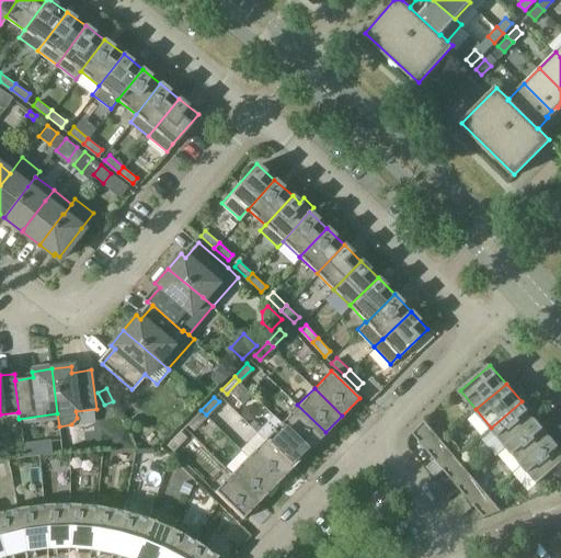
[(522,401),(491,428),(506,445),(537,420),(541,416),(533,405),(527,409),(522,401)]
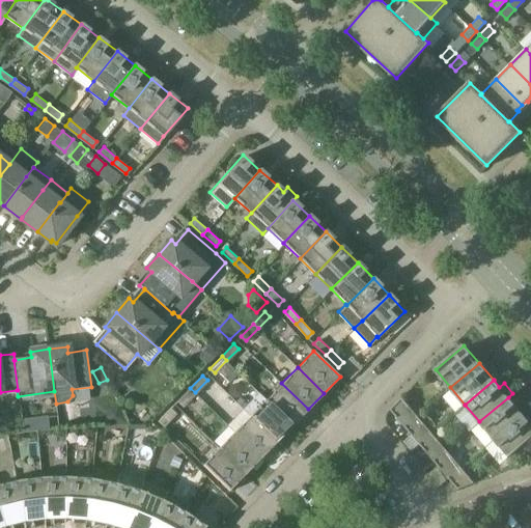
[(281,383),(266,398),(292,425),(308,409),(281,383)]
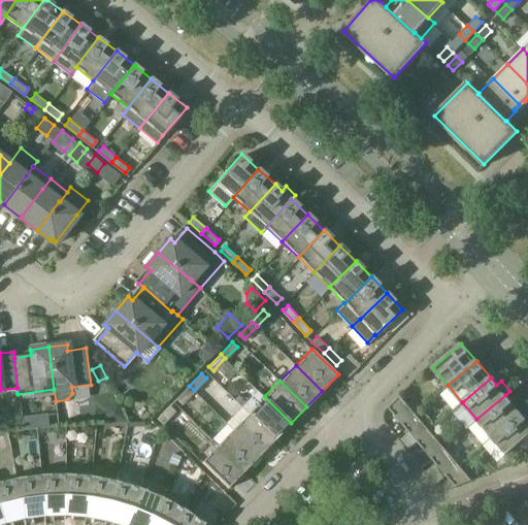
[(194,390),(189,386),(177,397),(183,402),(194,390)]
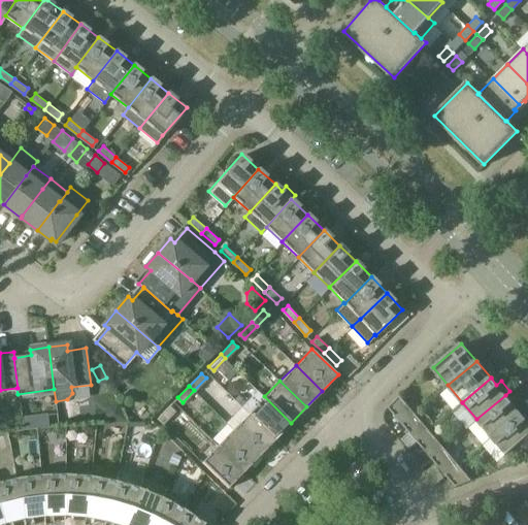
[(275,438),(291,423),(264,396),(257,389),(241,405),(249,413),(275,438)]
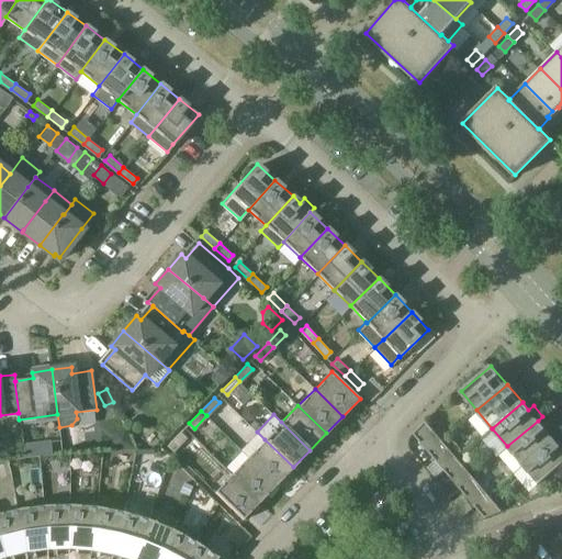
[(413,432),(429,450),(442,439),(425,420),(413,432)]
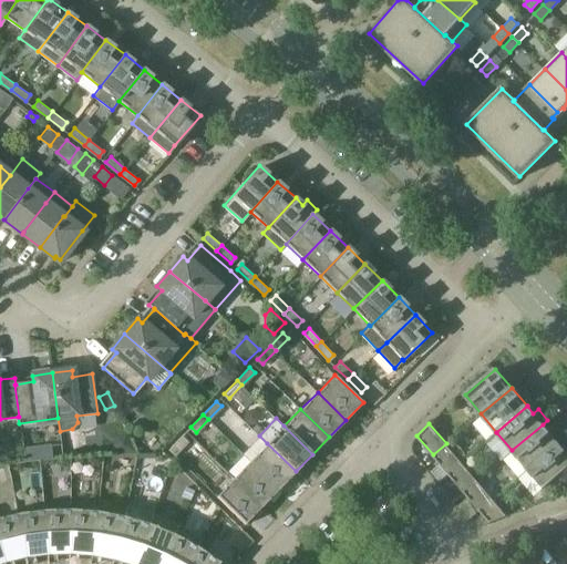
[(558,442),(543,424),(512,450),(527,469),(558,442)]
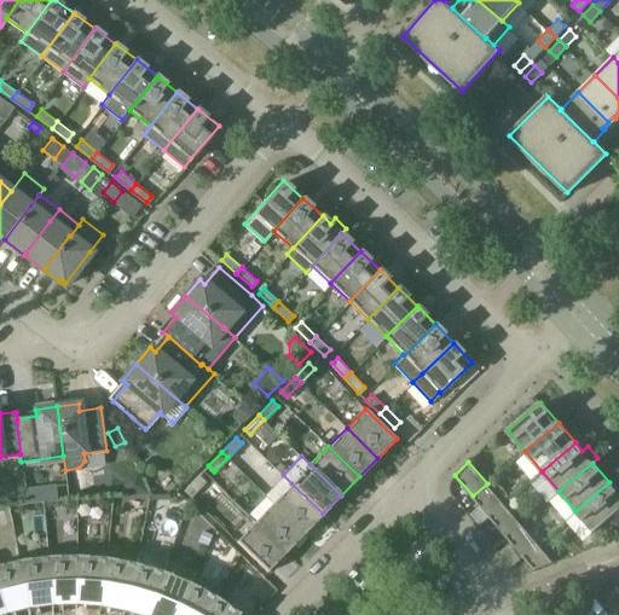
[(191,494),(206,480),(200,475),(185,489),(191,494)]
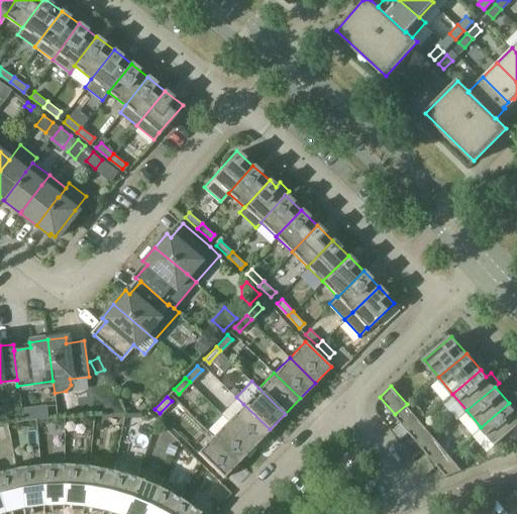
[(516,425),(516,413),(509,403),(481,427),(496,444),(516,425)]
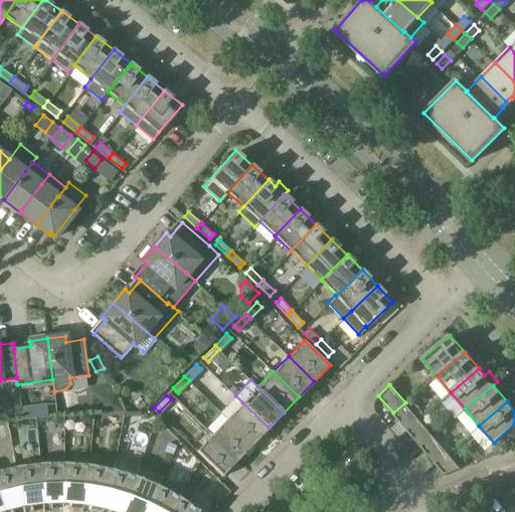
[(242,402),(227,417),(253,443),(269,428),(242,402)]
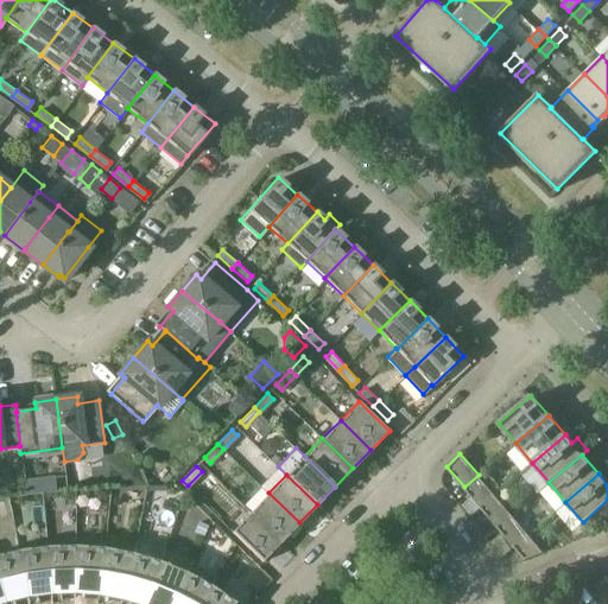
[(495,495),(479,475),(464,487),(481,507),(495,495)]
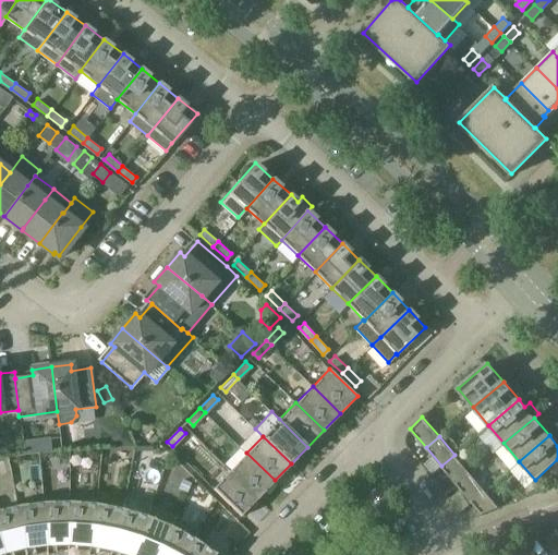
[(48,437),(23,441),(24,453),(49,451),(48,437)]
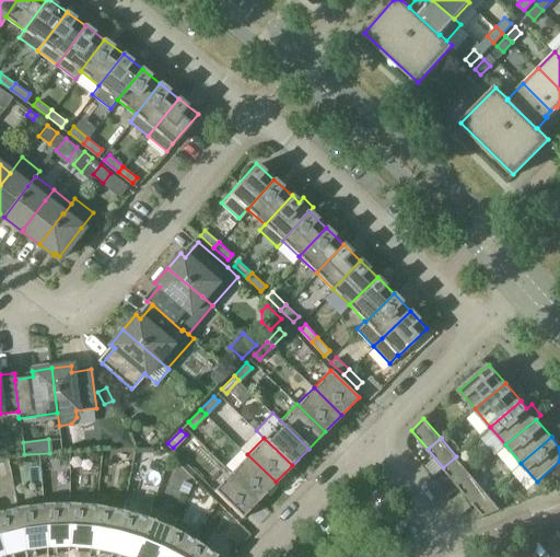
[(247,454),(231,472),(259,499),(276,482),(247,454)]
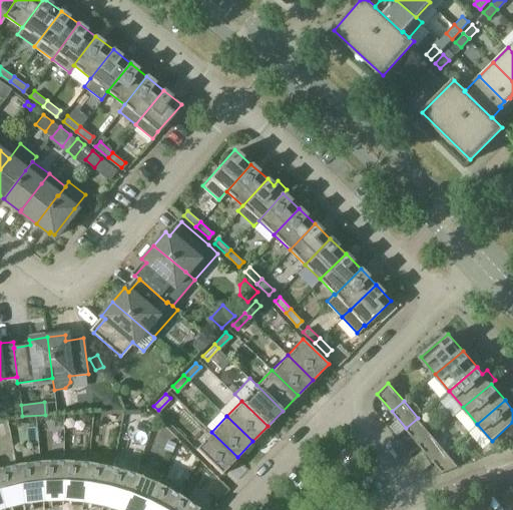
[(432,434),(418,418),(406,428),(420,444),(432,434)]
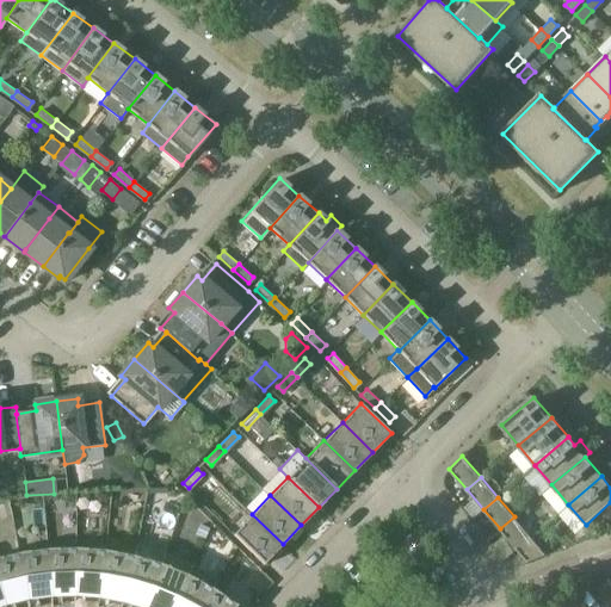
[(283,544),(252,514),(234,533),(264,563),(283,544)]
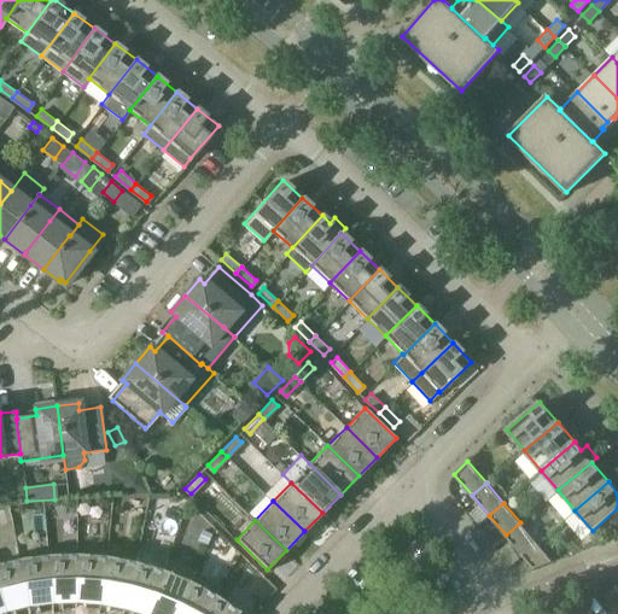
[(506,534),(523,555),(537,542),(520,522),(506,534)]
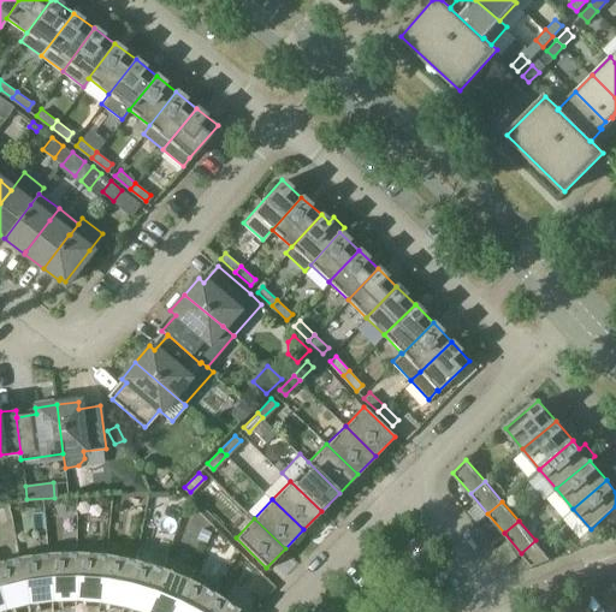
[(199,538),(206,541),(211,530),(202,527),(199,538)]
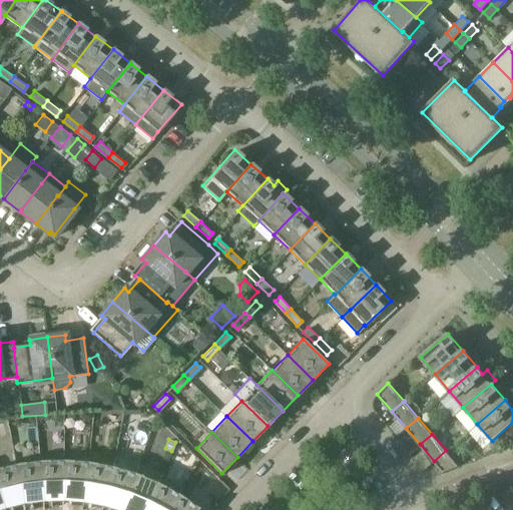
[(458,465),(446,450),(434,461),(443,471),(458,465)]
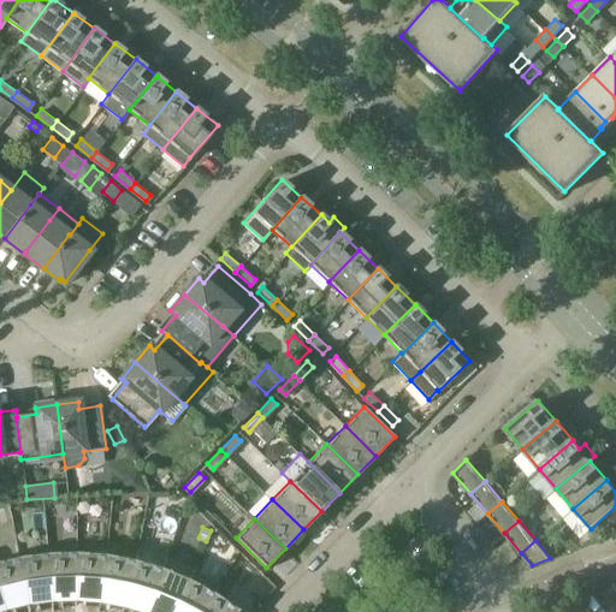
[(124,602),(147,608),(161,568),(165,556),(136,547),(134,560),(124,602)]
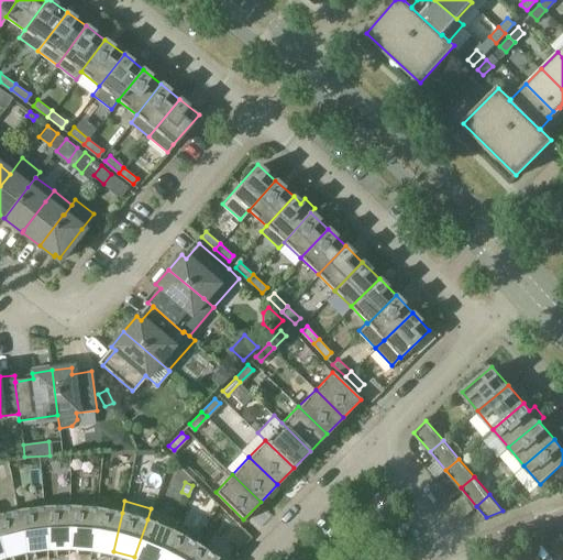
[(43,506),(46,546),(69,545),(69,505),(61,505),(52,505),(43,506)]
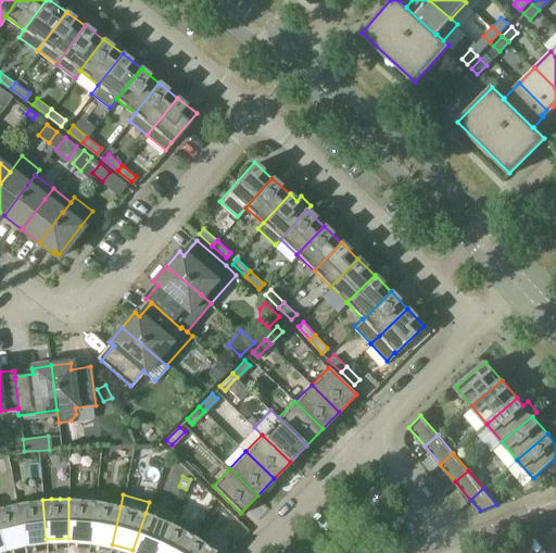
[(68,499),(68,538),(90,540),(95,501),(86,500),(77,500),(68,499)]
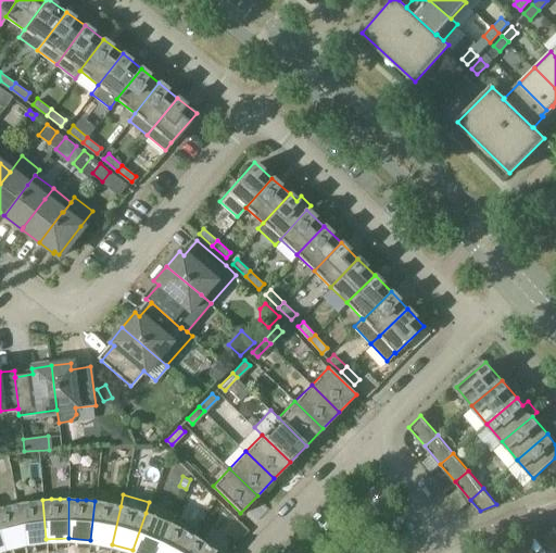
[(16,503),(24,541),(46,539),(42,500),(25,502),(16,503)]
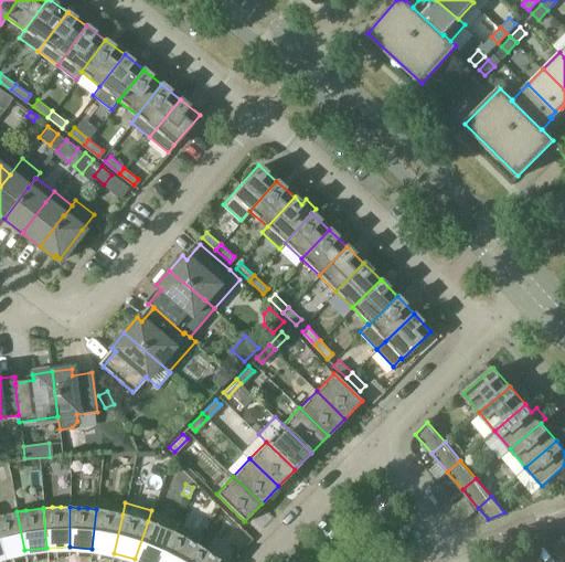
[(96,509),(92,549),(114,553),(123,515),(114,512),(105,510),(96,509)]
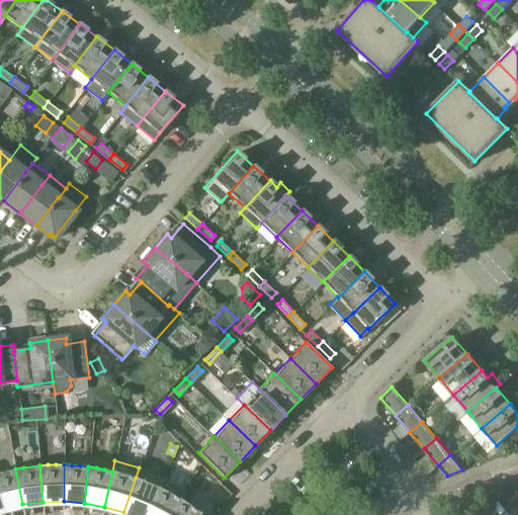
[(145,514),(158,487),(158,488),(163,478),(140,467),(136,478),(123,512),(130,514),(145,514)]
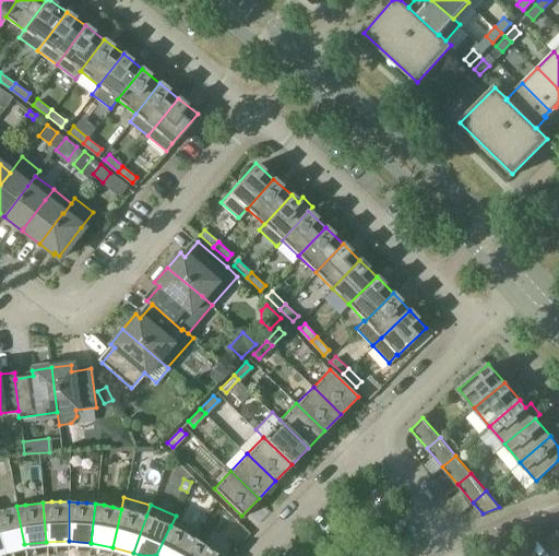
[(24,544),(16,506),(3,509),(0,509),(0,541),(2,549),(24,544)]
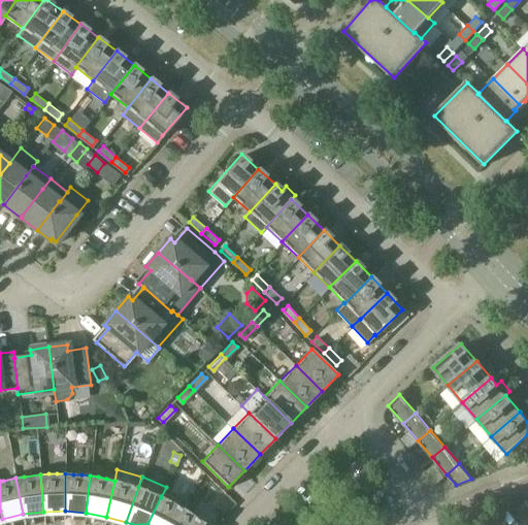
[(358,510),(359,505),(358,505),(359,496),(351,495),(351,494),(347,493),(345,502),(347,502),(345,506),(350,507),(358,510)]
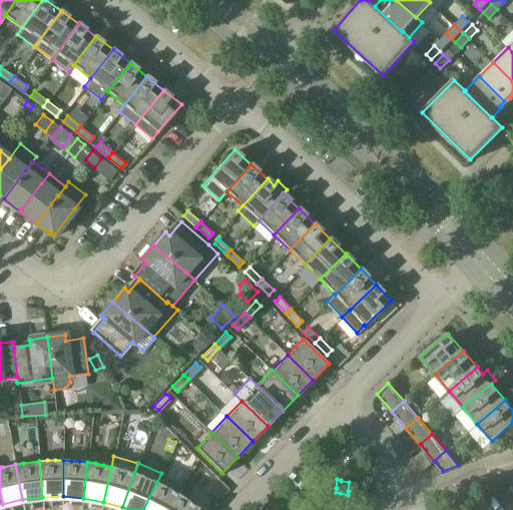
[(156,482),(143,509),(167,509),(177,494),(170,490),(163,486),(156,483),(156,482)]
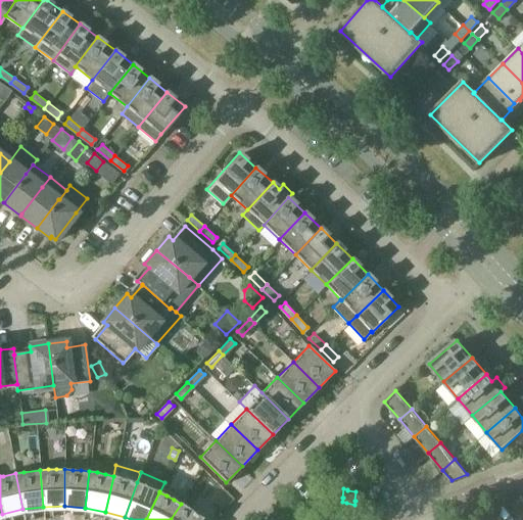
[(181,504),(171,519),(200,519),(202,518),(194,513),(189,509),(194,500),(187,494),(181,504)]
